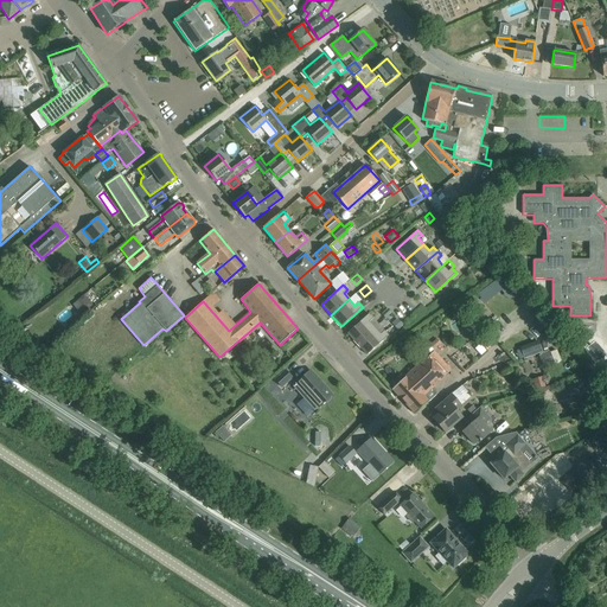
[(83,307),(77,311),(75,314),(78,319),(88,312),(83,307)]
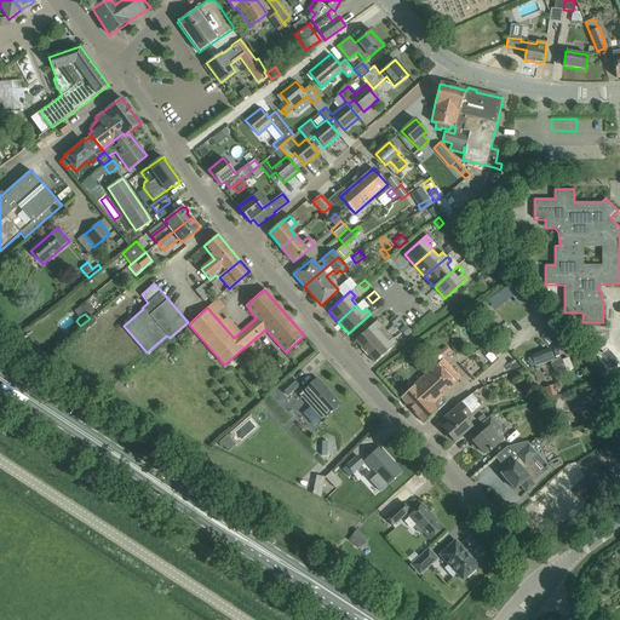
[(396,315),(394,316),(390,320),(394,325),(400,320),(396,315)]
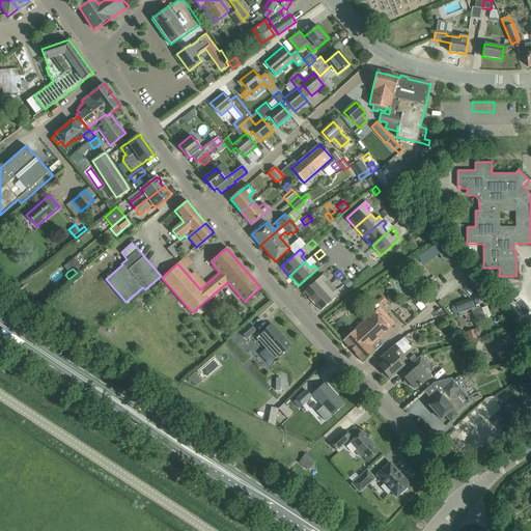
[(304,291),(312,301),(331,284),(323,275),(304,291)]
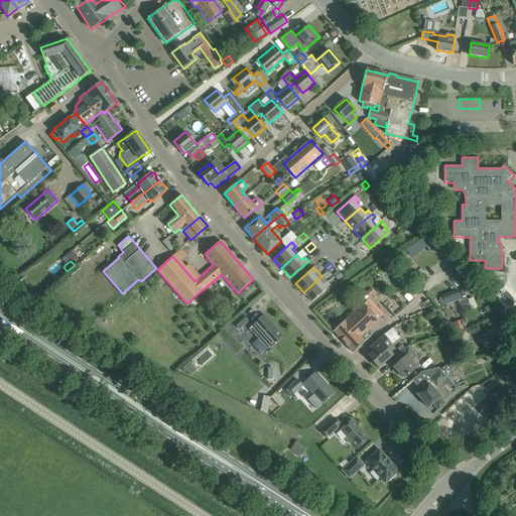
[(342,276),(341,274),(338,271),(334,275),(338,280),(342,276)]
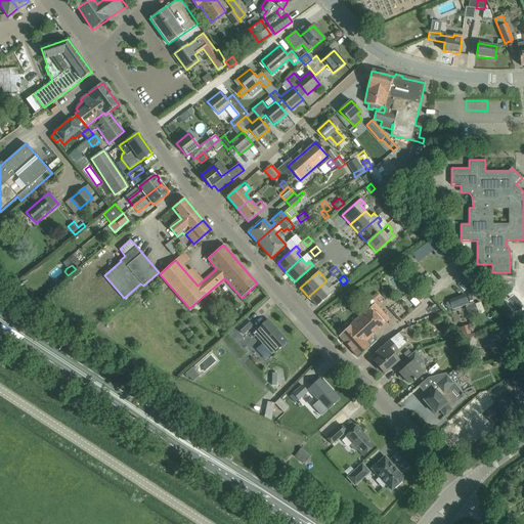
[(326,280),(308,297),(317,306),(336,290),(326,280)]
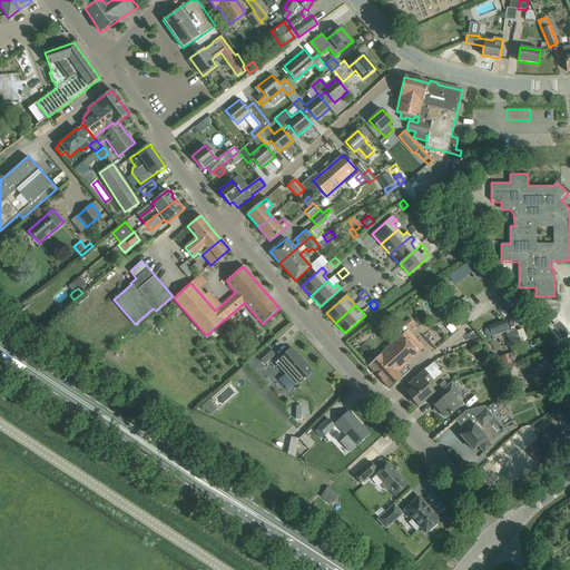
[(507,320),(489,324),(492,335),(510,331),(507,320)]
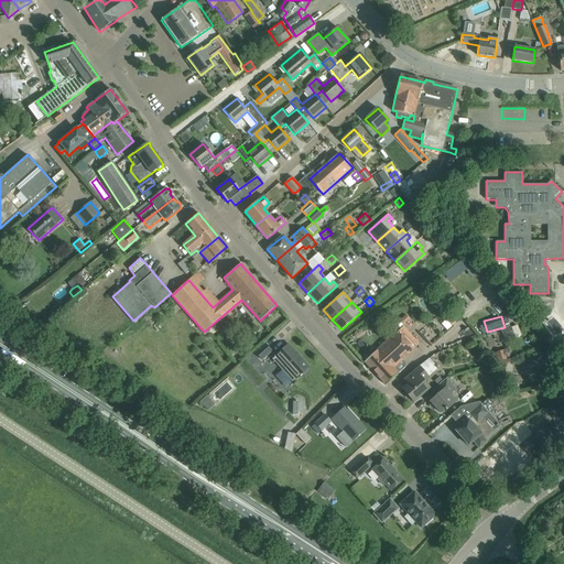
[(365,361),(386,386),(387,384),(386,384),(399,373),(393,368),(420,344),(403,326),(365,361)]
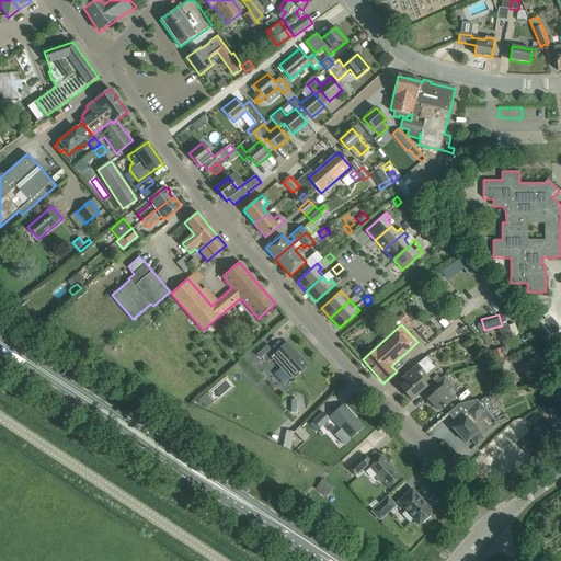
[(507,325),(500,329),(499,329),(501,338),(511,334),(507,325)]
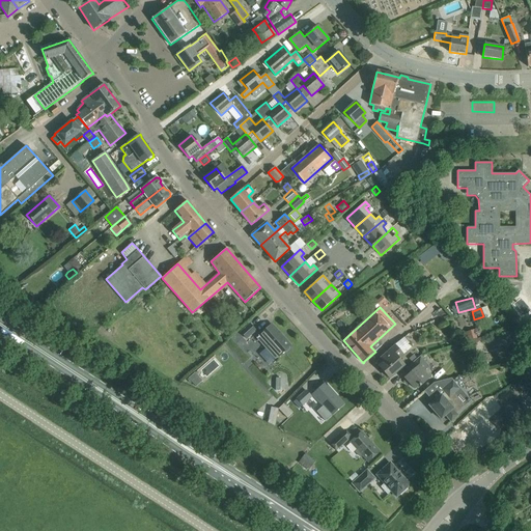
[(247,339),(255,331),(250,325),(241,333),(247,339)]
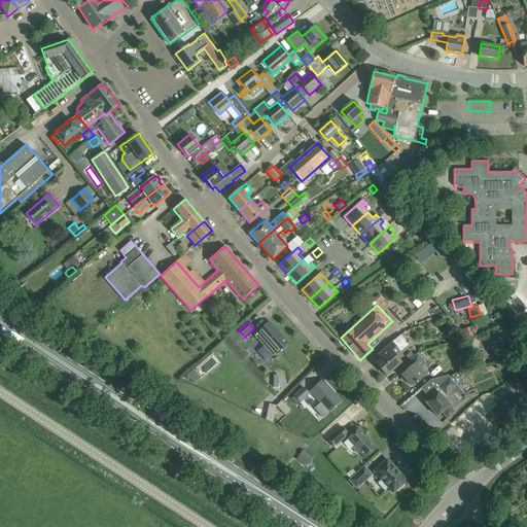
[(270,322),(254,336),(273,357),(288,343),(270,322)]
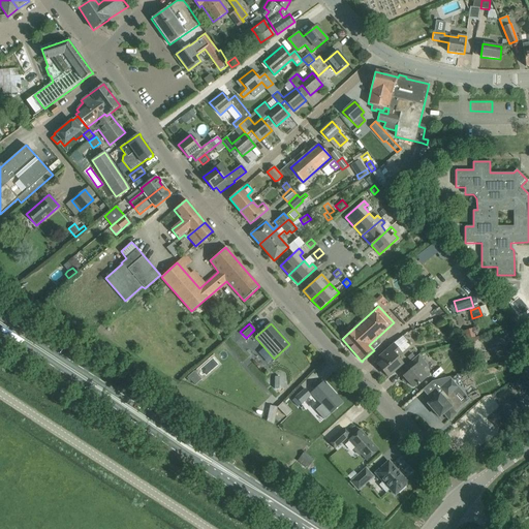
[(466,340),(473,338),(475,337),(473,329),(464,331),(466,340)]
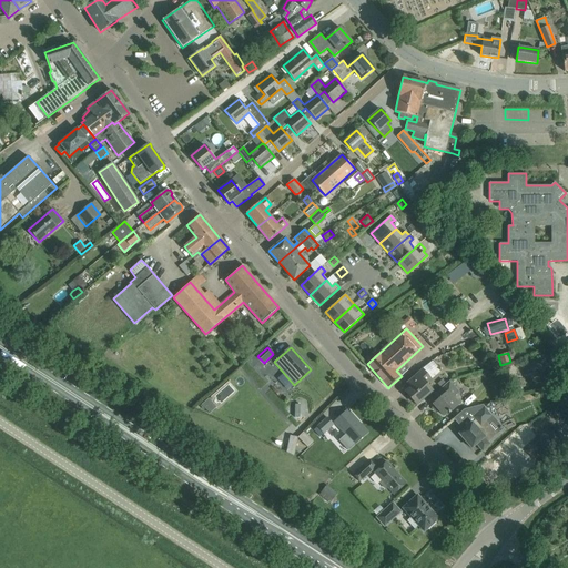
[(508,363),(500,365),(503,372),(509,369),(509,366),(508,363)]
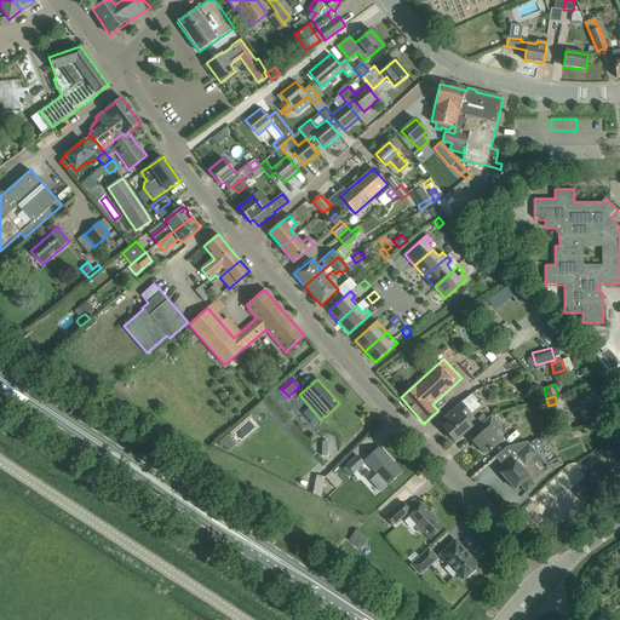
[(454,442),(459,437),(472,426),(465,419),(471,414),(466,409),(460,403),(445,417),(448,423),(442,428),(454,442)]
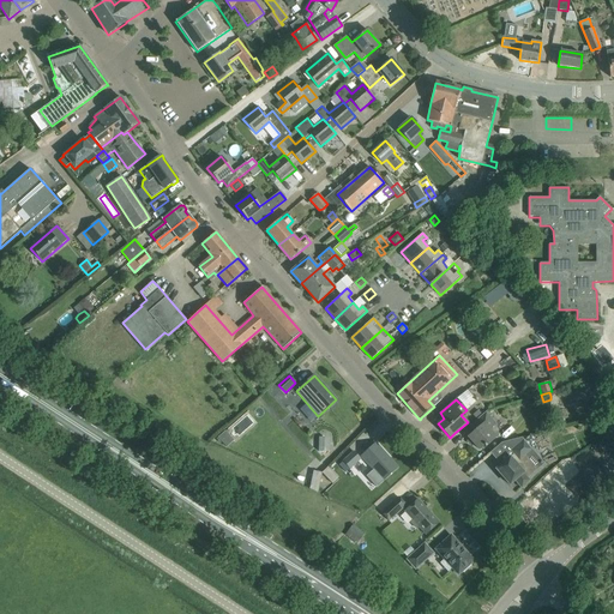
[(485,447),(486,447),(487,446),(486,446),(497,437),(489,429),(497,423),(486,411),(482,415),(476,420),(469,426),(474,432),(468,437),(470,439),(468,440),(470,444),(473,443),(480,450),(483,446),(485,447)]
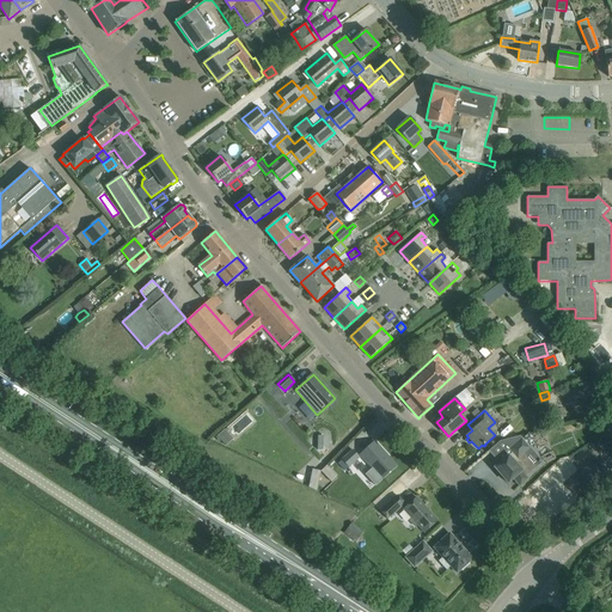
[(543,429),(546,422),(538,417),(534,424),(543,429)]
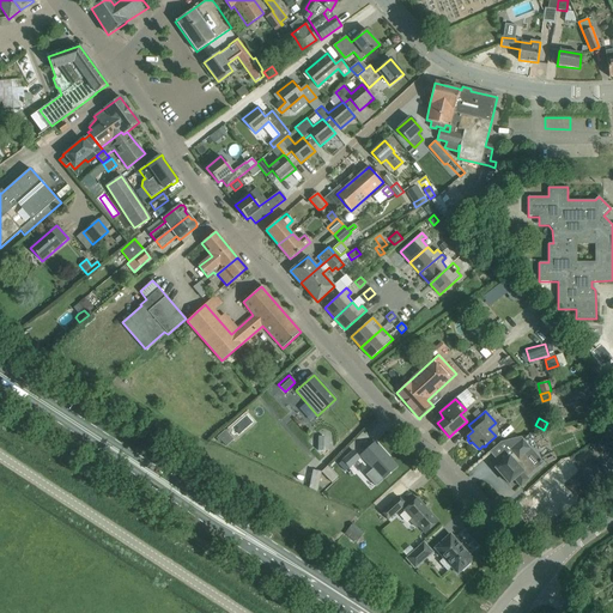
[(226,431),(218,435),(224,445),(232,441),(226,431)]
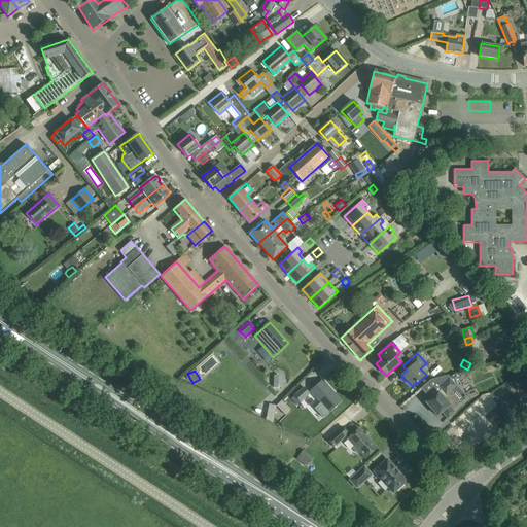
[(448,418),(455,412),(453,410),(461,403),(460,402),(451,391),(457,387),(449,378),(440,387),(442,390),(438,393),(437,392),(426,402),(437,416),(442,412),(448,418)]
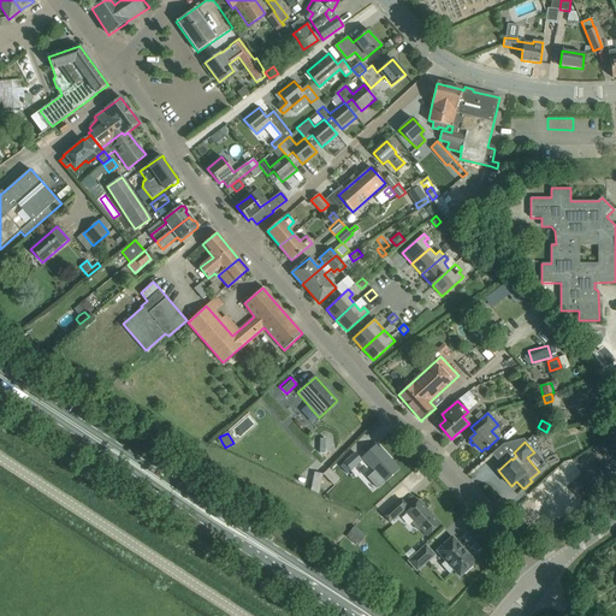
[(377,445),(362,458),(385,481),(398,469),(377,445)]
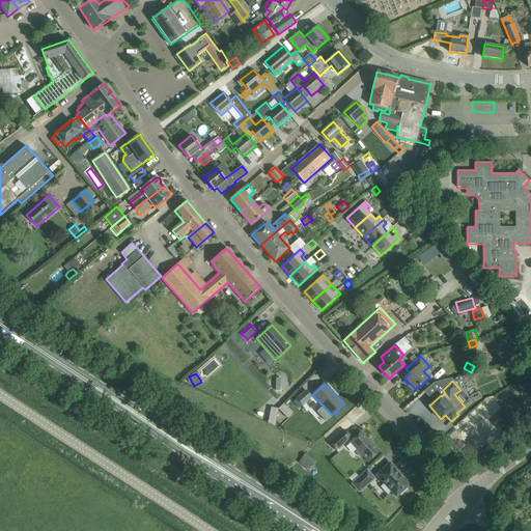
[(303,406),(311,397),(306,391),(297,399),(303,406)]
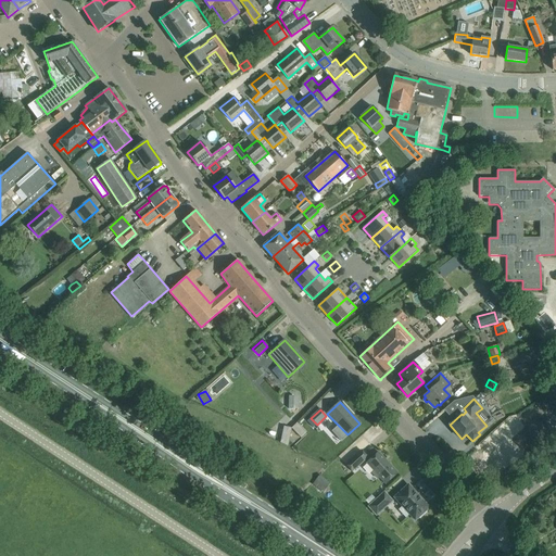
[(555,440),(555,439),(555,418),(545,425),(555,440)]
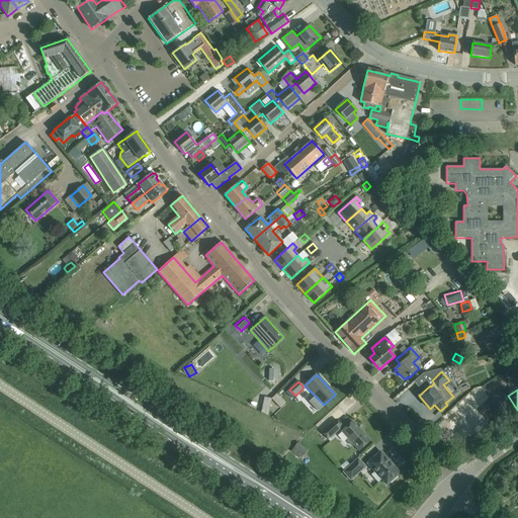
[(276,395),(271,399),(280,408),(285,404),(276,395)]
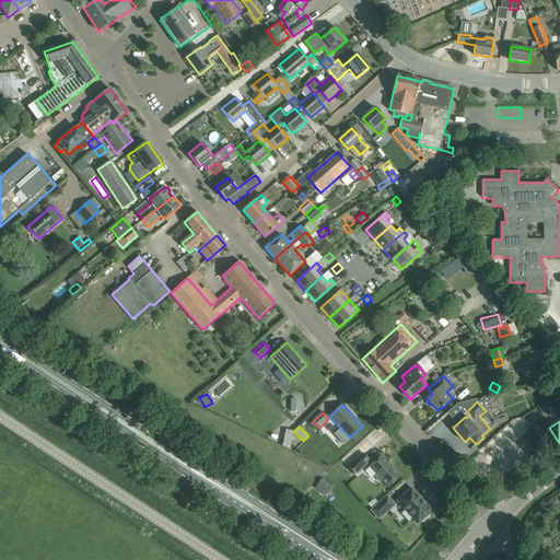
[(290,448),(293,431),(286,430),(282,447),(290,448)]
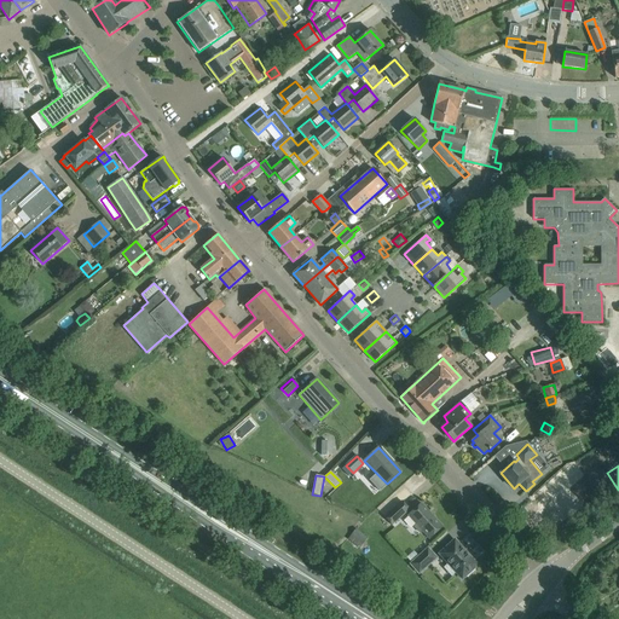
[(401,501),(385,516),(392,525),(409,509),(401,501)]
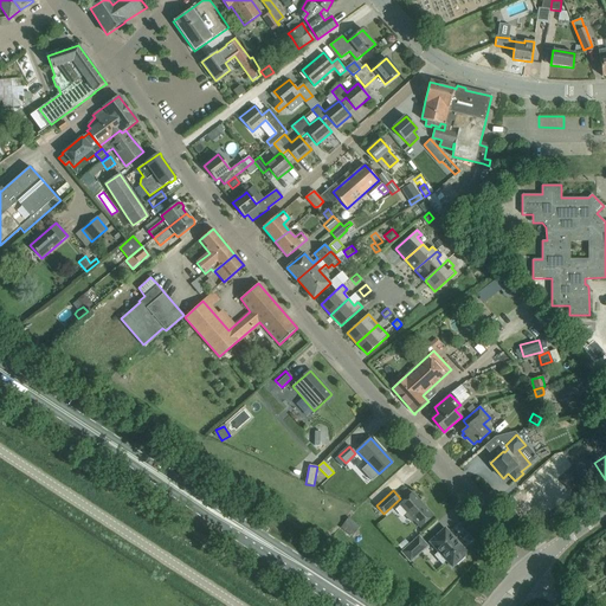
[(413,520),(420,527),(433,515),(413,492),(399,504),(407,514),(405,516),(411,522),(413,520)]
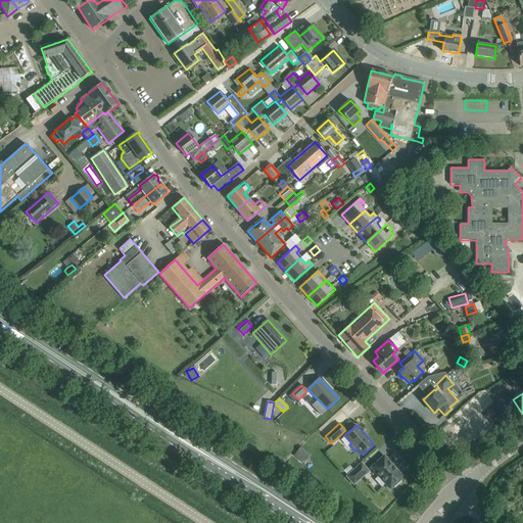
[(308,457),(303,454),(305,450),(300,447),(293,456),(302,464),(308,457)]
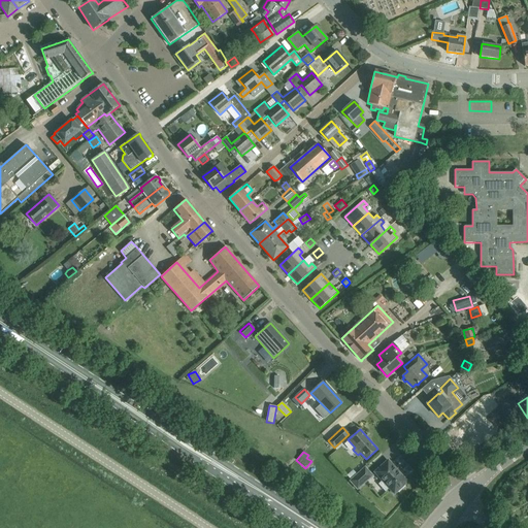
[(388,460),(374,472),(383,481),(380,484),(386,491),(389,488),(394,494),(398,491),(399,492),(405,487),(403,485),(407,482),(388,460)]
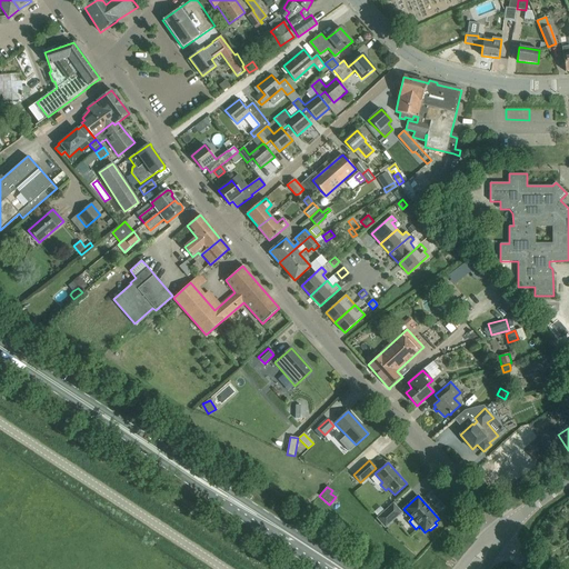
[(393,505),(377,519),(385,527),(401,512),(393,505)]
